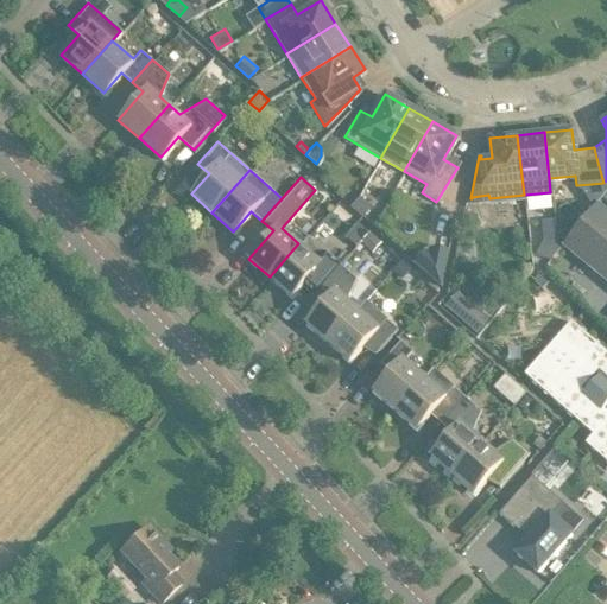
[(358,195),(349,204),(360,214),(368,204),(358,195)]
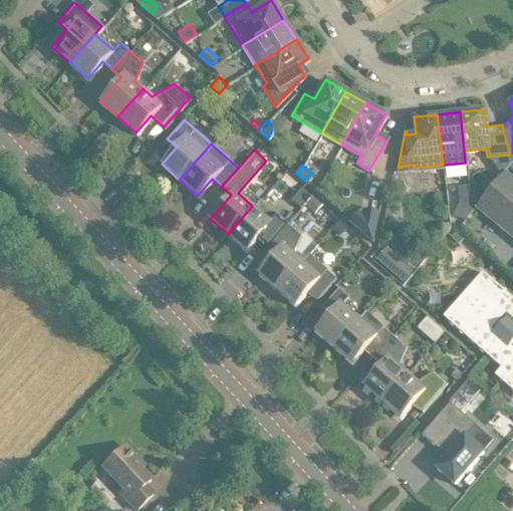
[(512,182),(502,173),(473,207),(512,239),(512,182)]
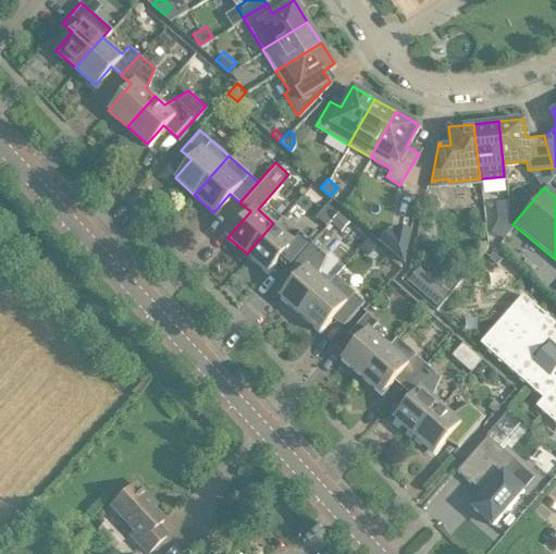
[(322,206),(332,216),(336,211),(326,201),(322,206)]
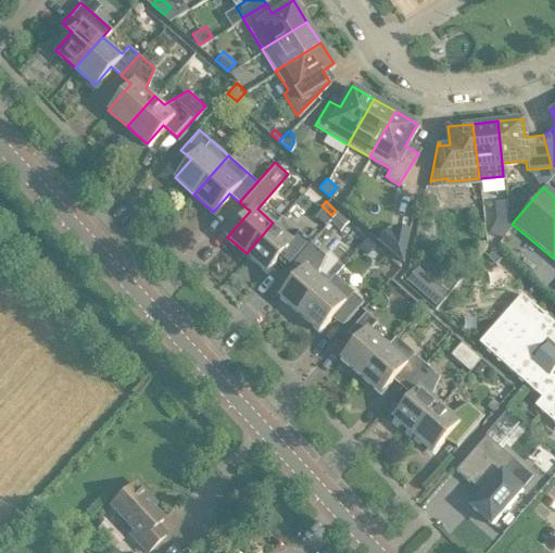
[(517,201),(507,202),(508,215),(518,214),(517,201)]
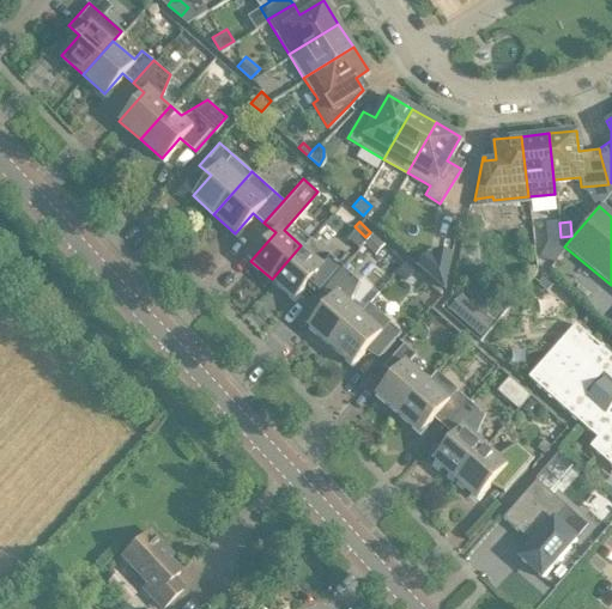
[(370,232),(362,241),(375,253),(383,243),(370,232)]
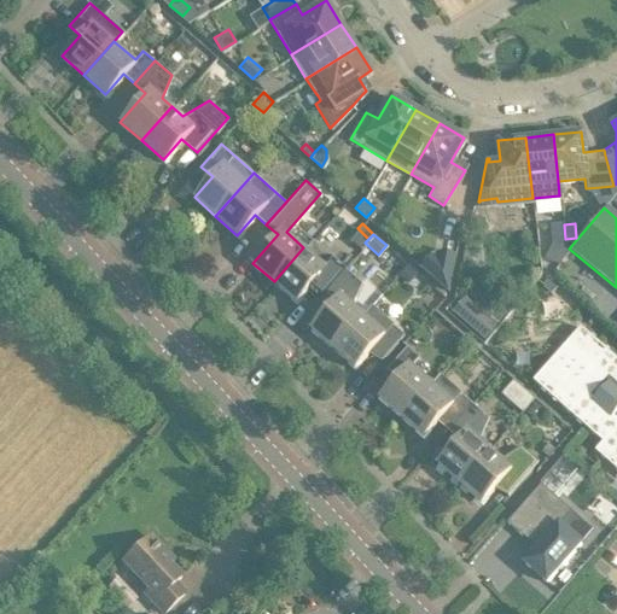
[(312,238),(303,247),(274,281),(295,300),(313,280),(324,290),(344,267),(312,238)]
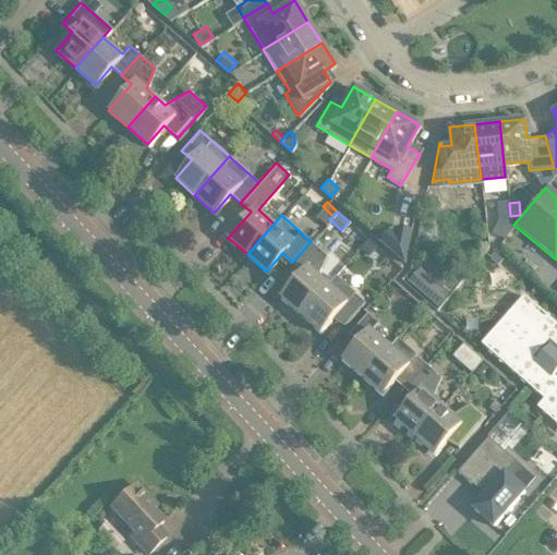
[(513,225),(509,221),(497,218),(491,231),(503,238),(513,225)]
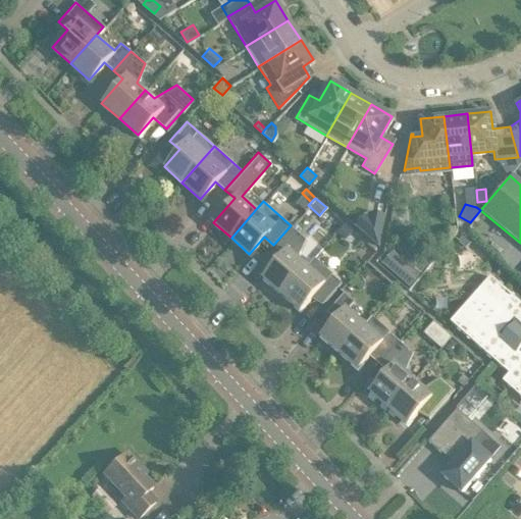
[(363,214),(355,223),(355,224),(356,224),(368,236),(377,244),(383,214),(369,212),(363,214)]
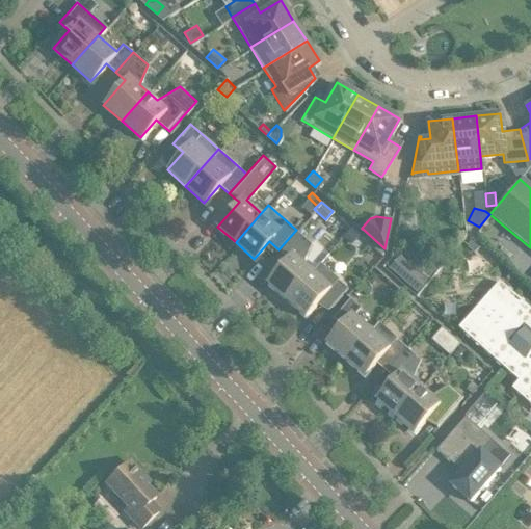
[(350,242),(357,234),(349,227),(342,235),(350,242)]
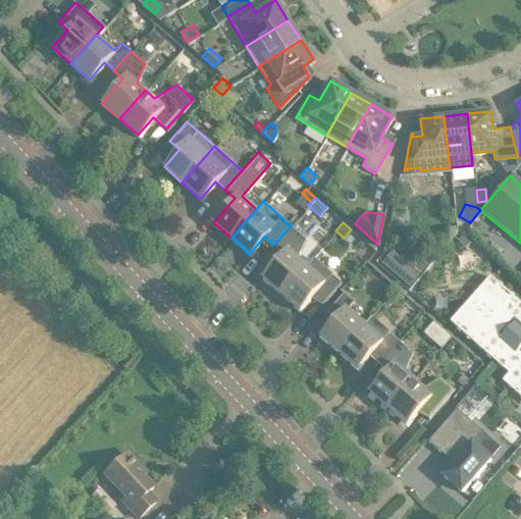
[(262,277),(280,293),(306,264),(297,256),(305,238),(291,225),(273,245),(283,253),(262,277)]
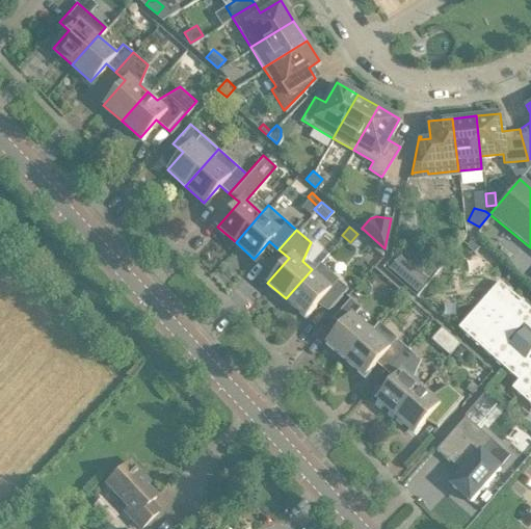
[(474,236),(465,246),(471,253),(480,242),(474,236)]
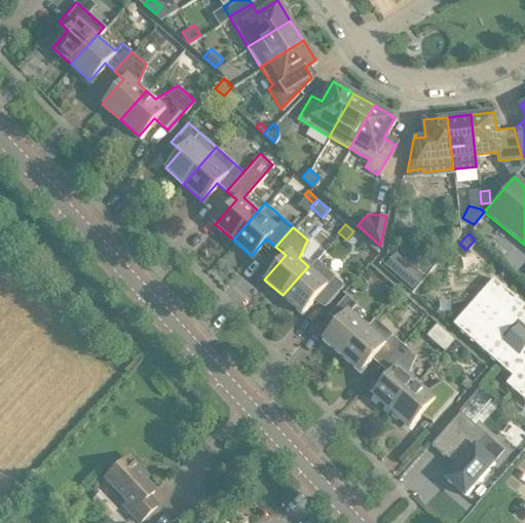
[(421,274),(394,250),(383,262),(411,287),(421,274)]
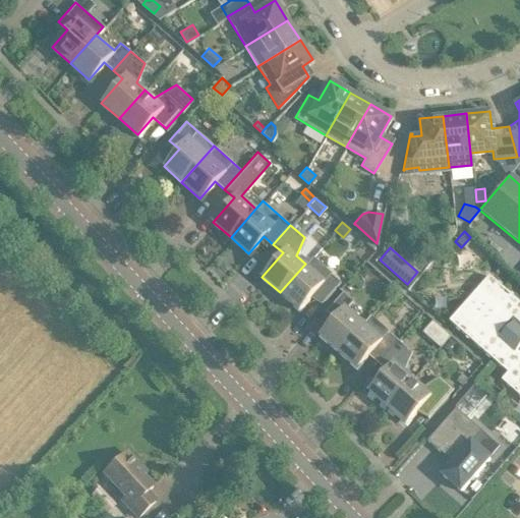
[(314,272),(305,264),(280,292),(298,308),(313,291),(323,299),(340,280),(324,267),(314,272)]
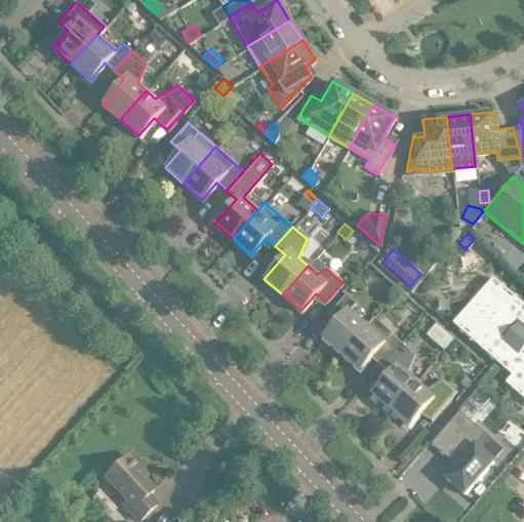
[(523,304),(492,276),(452,321),(511,373),(505,380),(523,398),(523,304)]
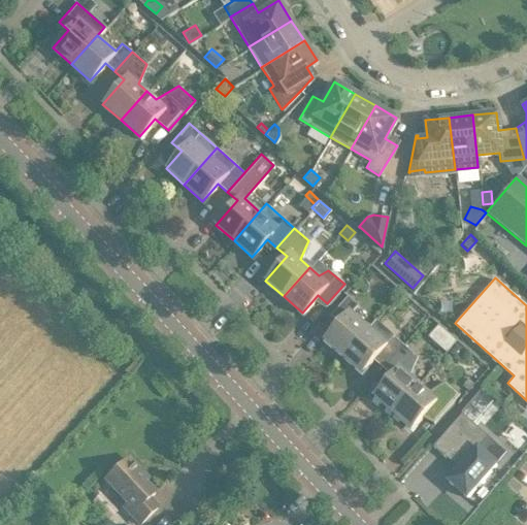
[(324,339),(341,356),(367,327),(350,312),(357,303),(347,294),(329,314),(339,322),(324,339)]
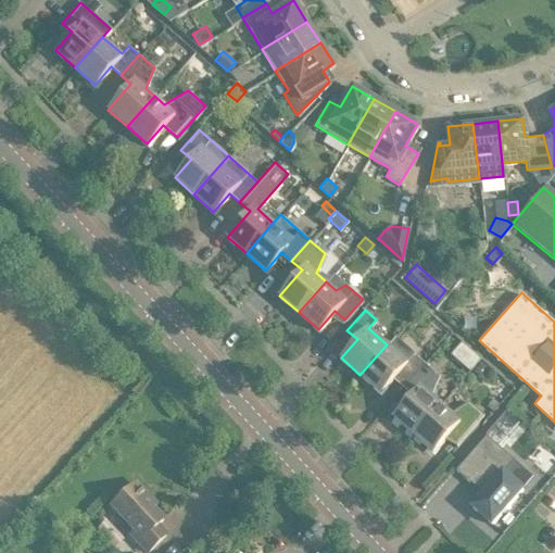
[(467,365),(477,356),(464,340),(453,348),(467,365)]
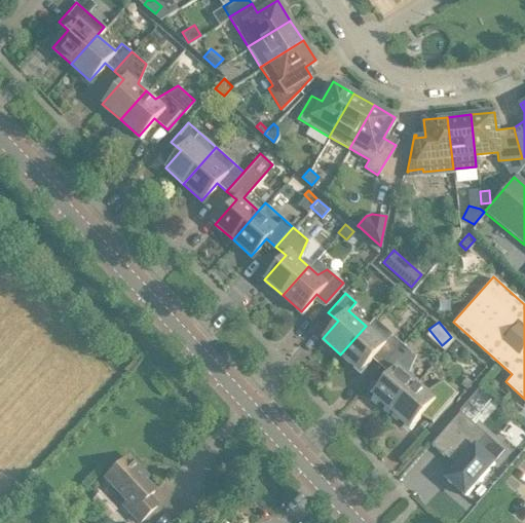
[(366,326),(340,355),(359,370),(374,352),(384,361),(401,341),(390,333),(383,340),(366,326)]
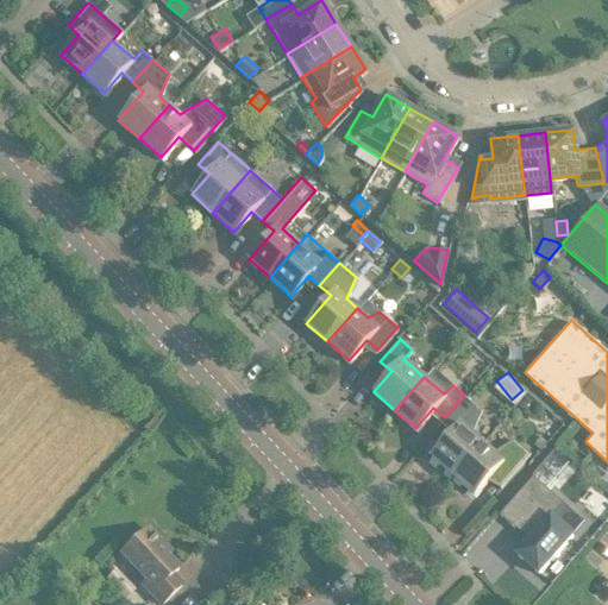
[(431,455),(452,474),(481,441),(471,432),(481,410),(464,395),(445,417),(456,427),(431,455)]
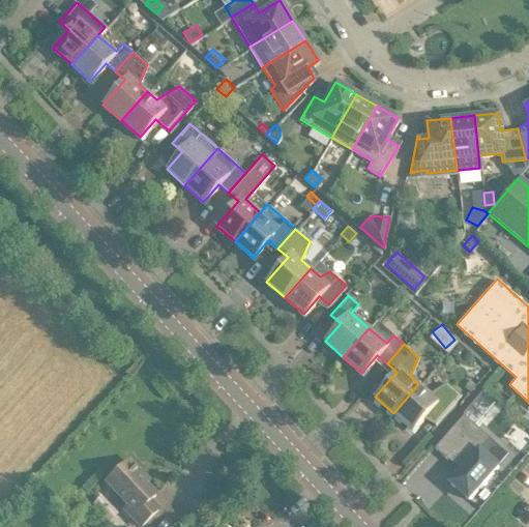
[(466,352),(457,344),(449,352),(459,360),(466,352)]
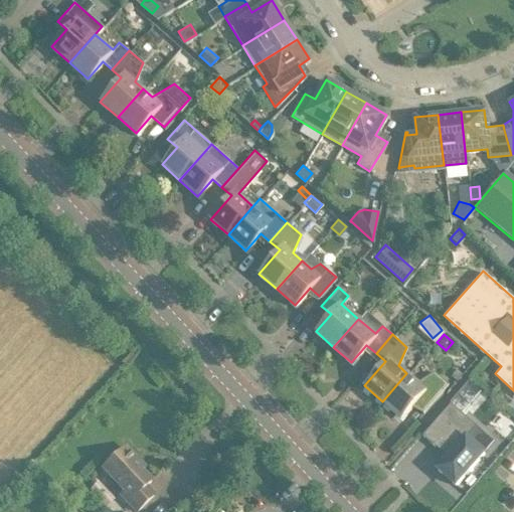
[(455,367),(450,372),(456,377),(460,372),(455,367)]
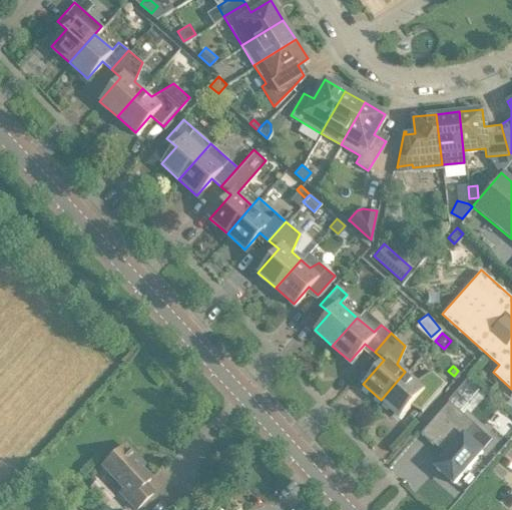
[(405,372),(381,400),(398,416),(413,399),(423,407),(445,381),(432,369),(415,380),(405,372)]
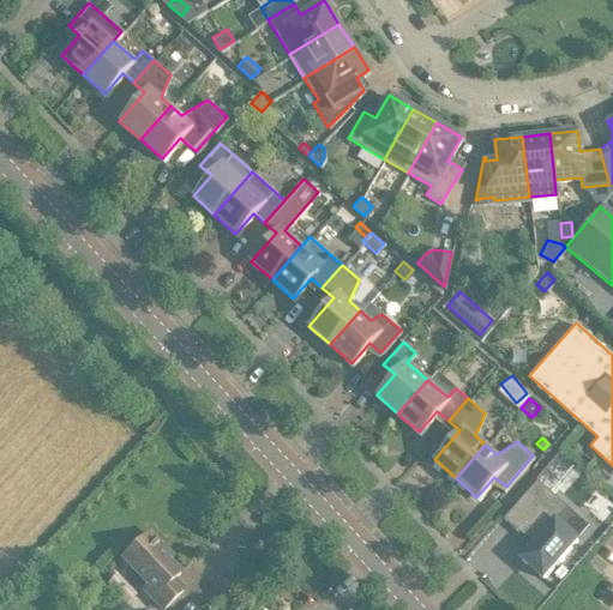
[(536,478),(503,517),(517,529),(520,526),(535,541),(520,556),(542,575),(576,537),(588,524),(568,506),(536,478)]
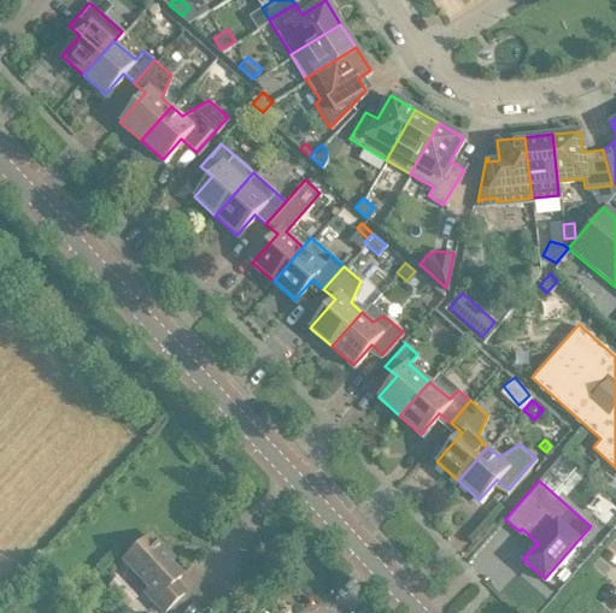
[(162,609),(182,590),(172,579),(179,573),(159,553),(163,548),(148,532),(121,558),(156,595),(151,599),(162,609)]
